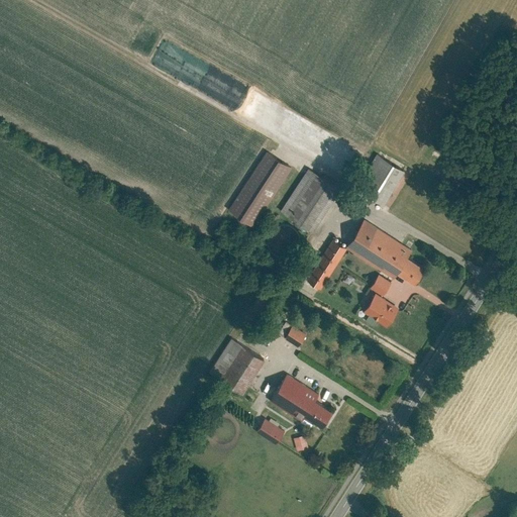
[(294,165),(271,148),(232,208),(256,223),(294,165)]
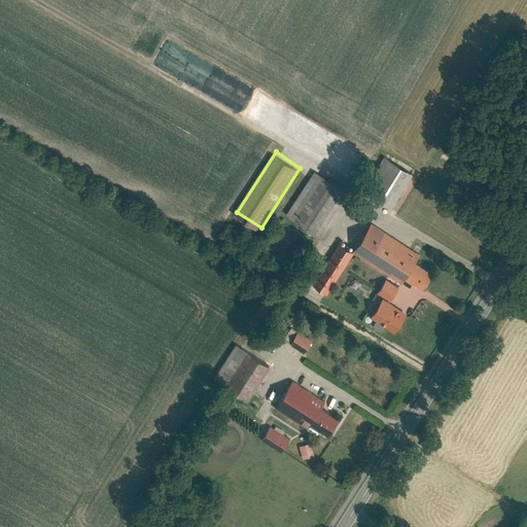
[(393,207),(412,169),(383,154),(372,179),(378,182),(376,186),(383,190),(378,200),(393,207)]
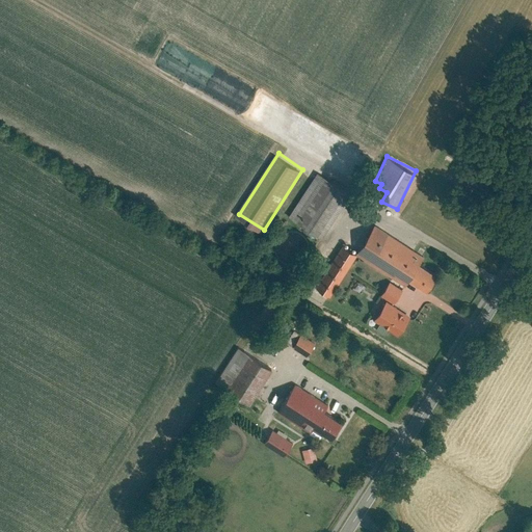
[(352,192),(321,170),(291,215),(323,236),(352,192)]
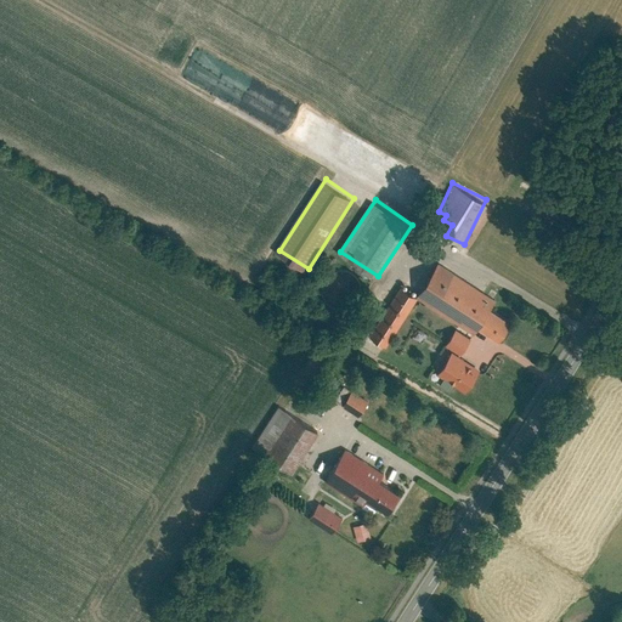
[(498,299),(441,261),(419,294),(476,332),(482,323),(501,335),(514,316),(496,303),(498,299)]
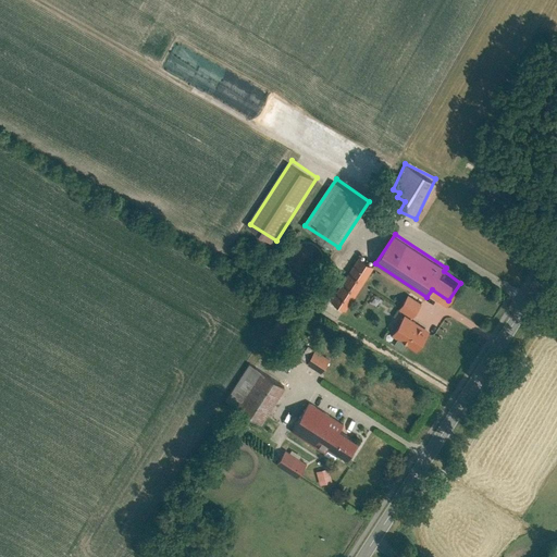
[(363,255),(335,297),(347,306),(375,263),(363,255)]
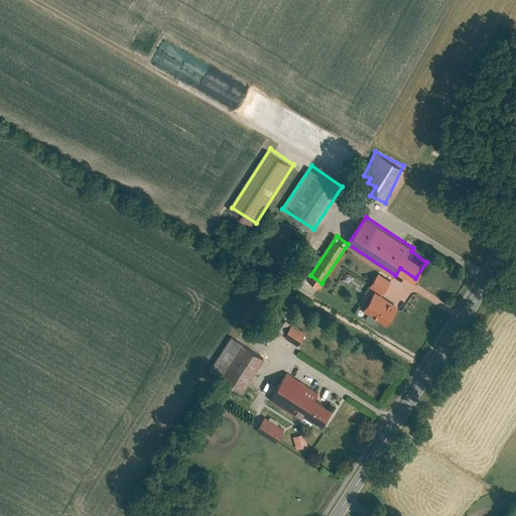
[(394,279),(381,271),(373,284),(385,292),(394,279)]
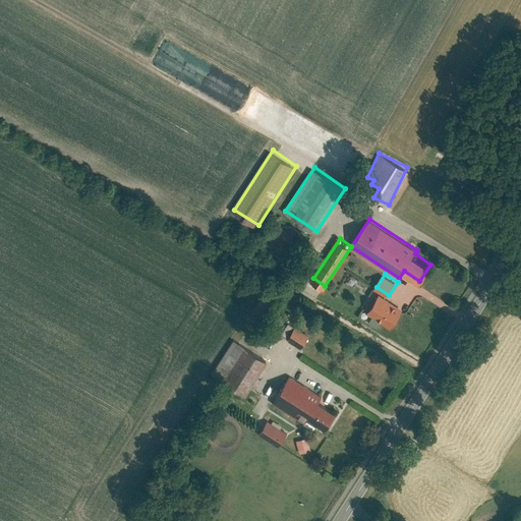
[(404,308),(381,293),(369,310),(392,326),(404,308)]
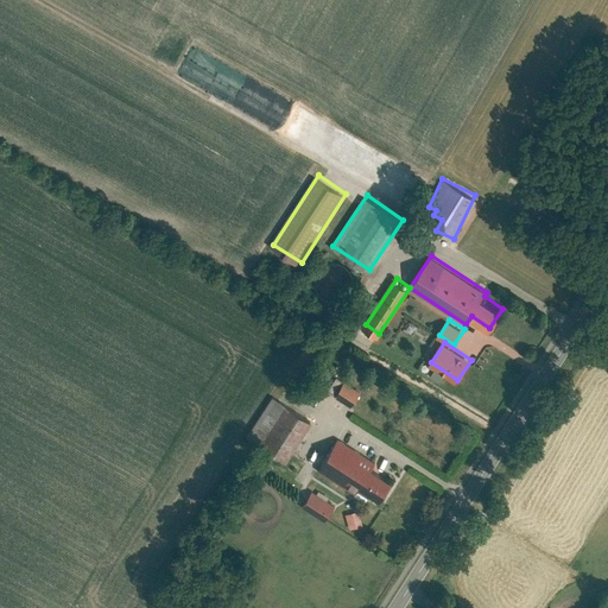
[(335,393),(342,379),(335,377),(328,391),(335,393)]
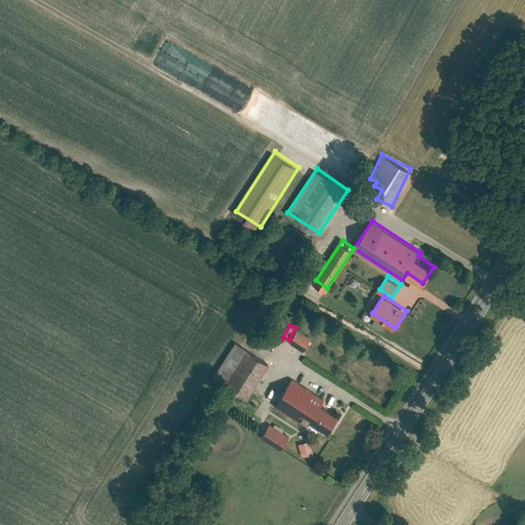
[(314,336),(300,328),(291,340),(306,350),(314,336)]
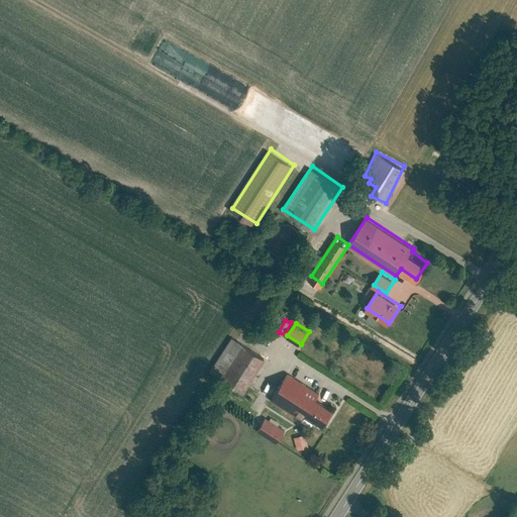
[(235,336),(224,353),(234,360),(246,343),(235,336)]
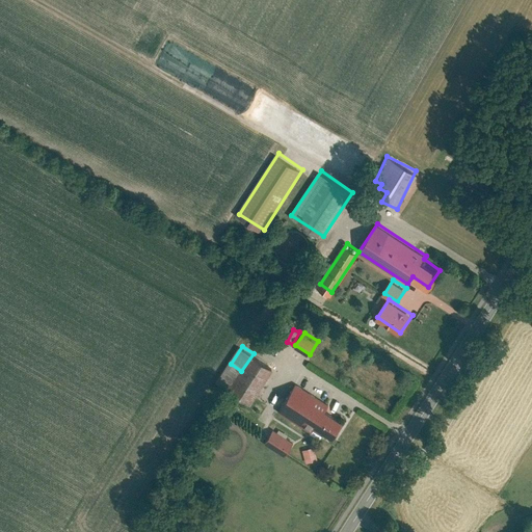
[(275,368),(254,353),(241,371),(230,388),(253,403),(275,368)]
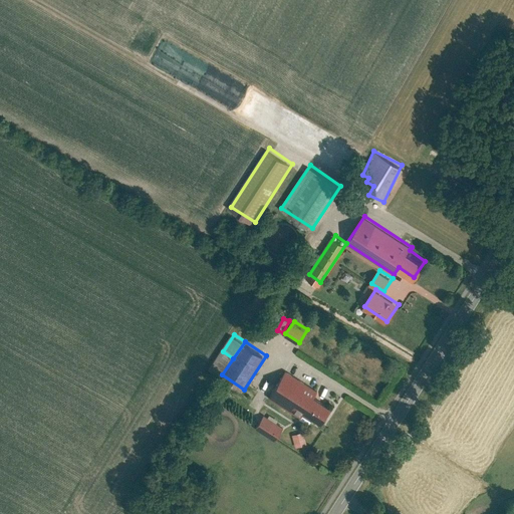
[(319,390),(287,368),(270,396),(303,417),(307,411),(322,420),(333,404),(317,394),(319,390)]
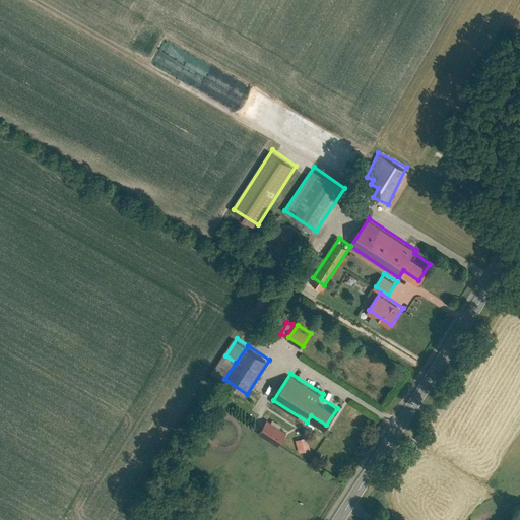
[(285,429),(270,418),(261,432),(277,442),(285,429)]
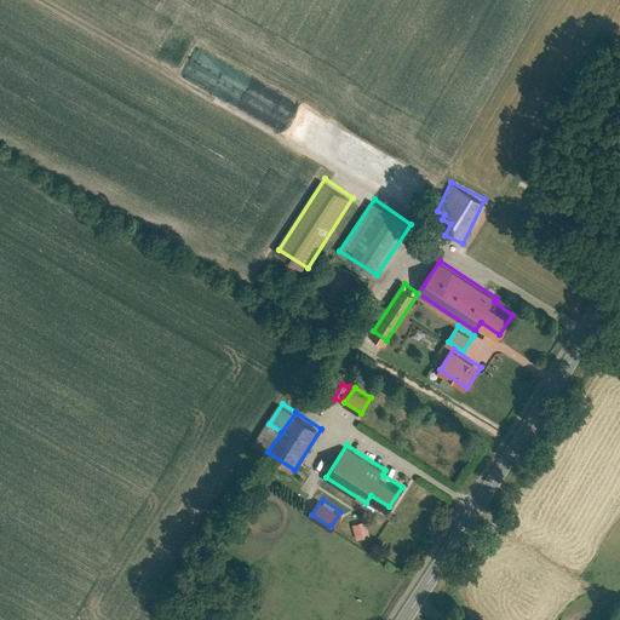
[(356,539),(371,534),(366,520),(352,523),(356,539)]
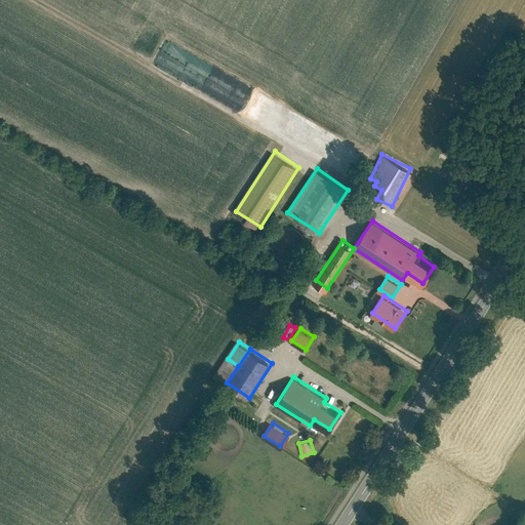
All buildings are outlined.
